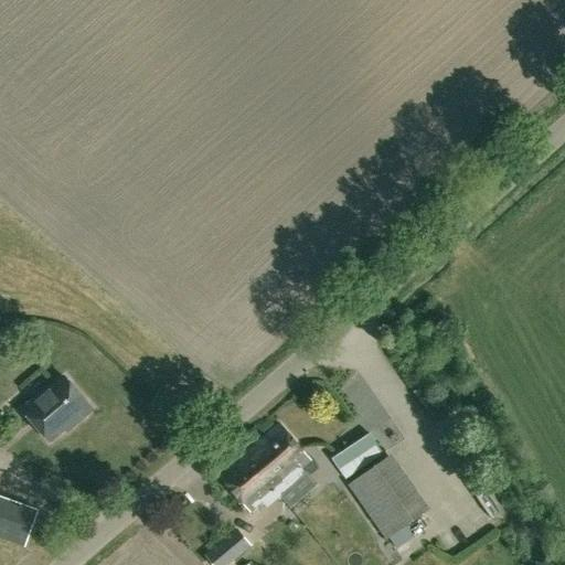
[(48,388),(23,411),(50,440),(64,428),(67,430),(92,408),(64,377),(50,391),(48,388)]
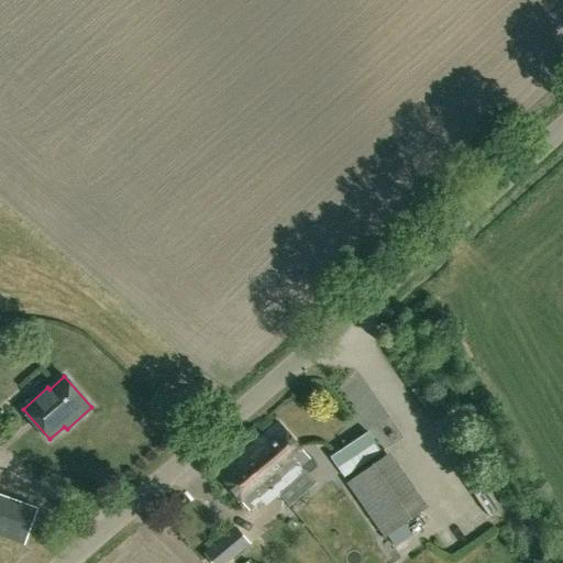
[(282,422),(220,473),(251,509),(262,500),(263,499),(266,505),(279,494),(279,493),(305,471),(301,466),(311,459),(282,422)]
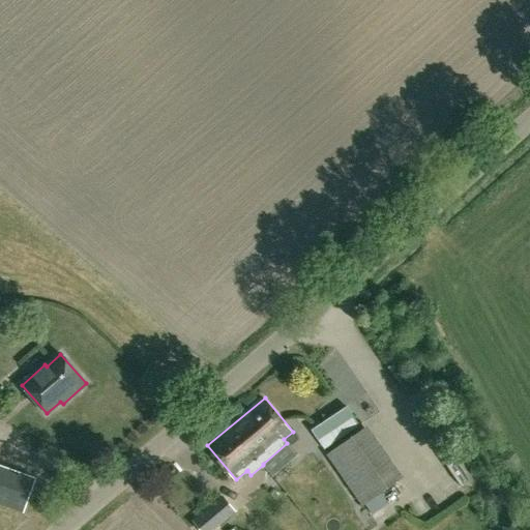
[(346,408),(312,431),(325,449),(358,427),(346,408)]
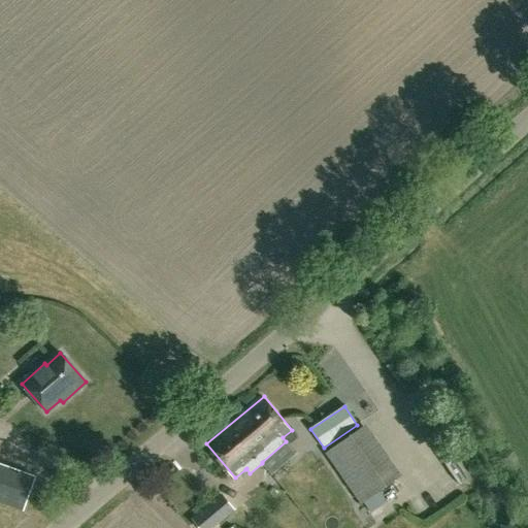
[(326,454),(363,505),(397,481),(360,429),(326,454)]
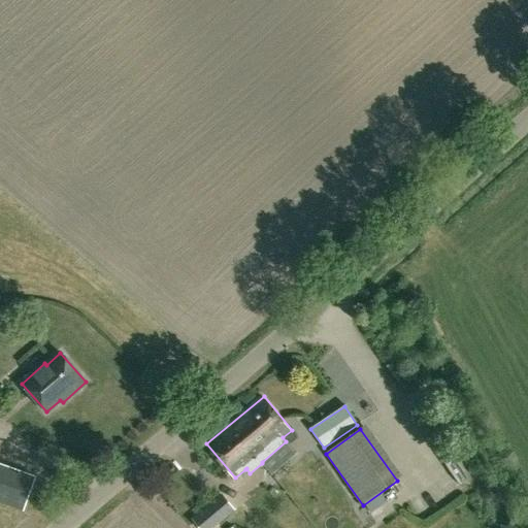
[(0,490),(23,499),(26,492),(11,487),(14,480),(0,473),(0,490)]
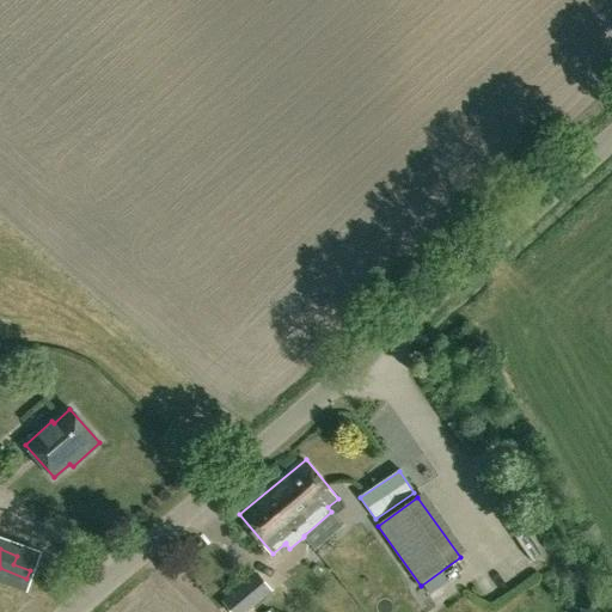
[(228,611),(237,611),(268,586),(256,571),(220,603),(228,611)]
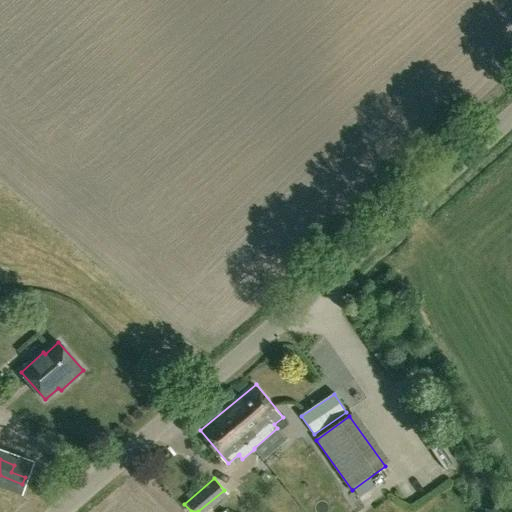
All buildings are outlined.
